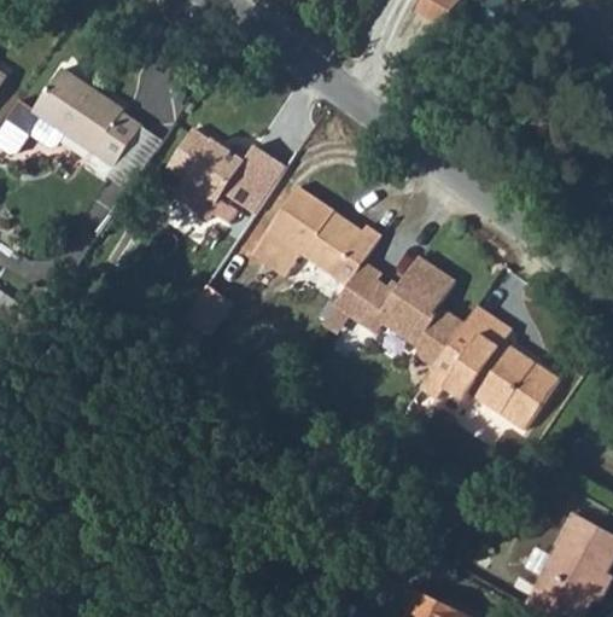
[(455,0),(415,0),(408,11),(442,35),(462,6),(455,0)]
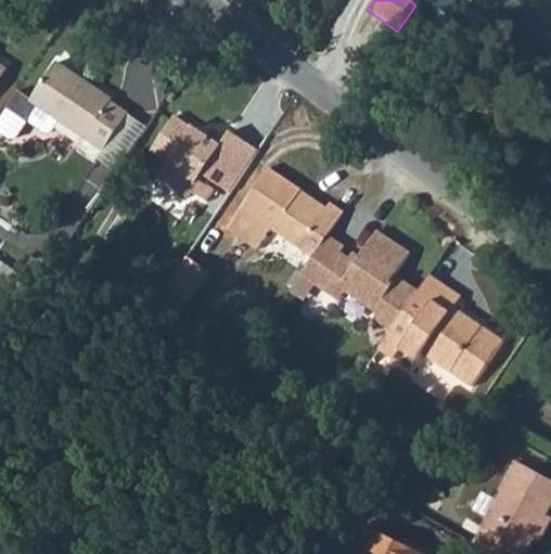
[(113,97),(55,60),(30,100),(15,90),(0,114),(0,131),(9,137),(15,136),(26,119),(45,131),(50,129),(59,117),(104,147),(128,111),(111,100),(113,97)]
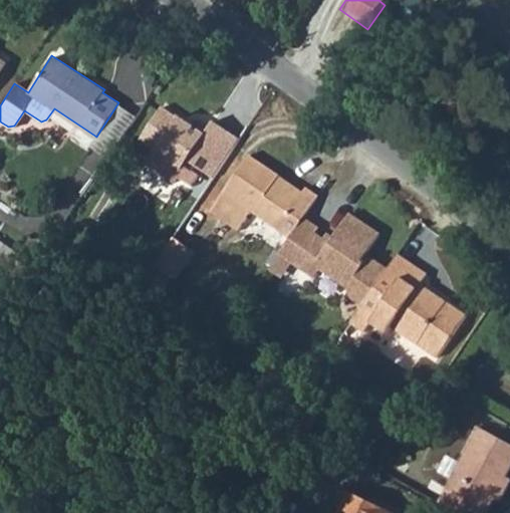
[(165,164),(175,171),(180,164),(193,173),(209,148),(154,110),(133,143),(165,164)]
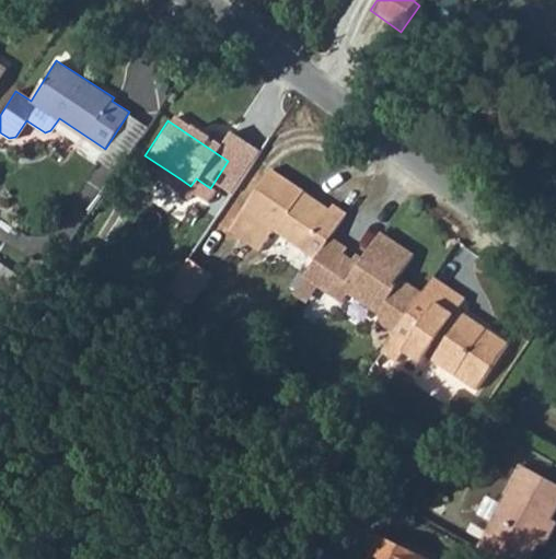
[(257,252),(270,231),(302,251),(314,259),(327,239),(345,212),(331,204),(324,213),(298,196),(301,191),(267,170),(227,233),(257,252)]
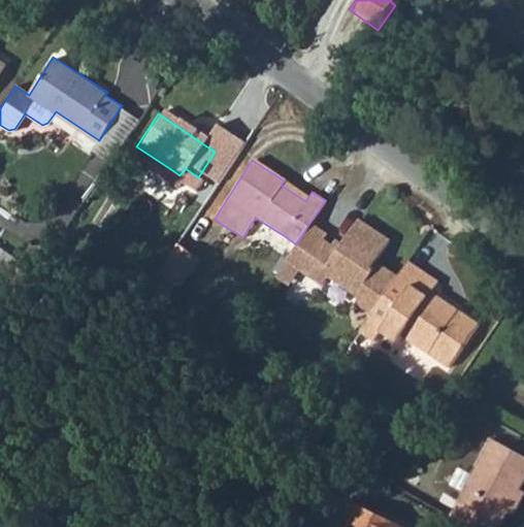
[(169,168),(164,177),(173,184),(177,179),(179,175),(169,168)]
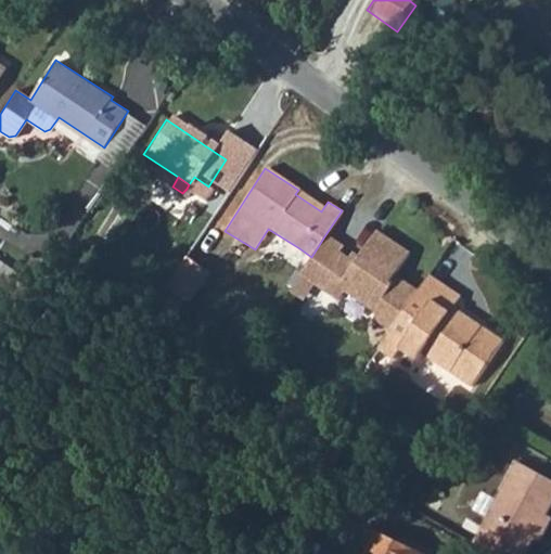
[(299,274),(340,299),(344,293),(373,310),(375,318),(389,327),(413,288),(391,274),(406,252),(371,229),(354,255),(349,261),(342,257),(333,252),(336,245),(324,236),(311,257),(299,274)]
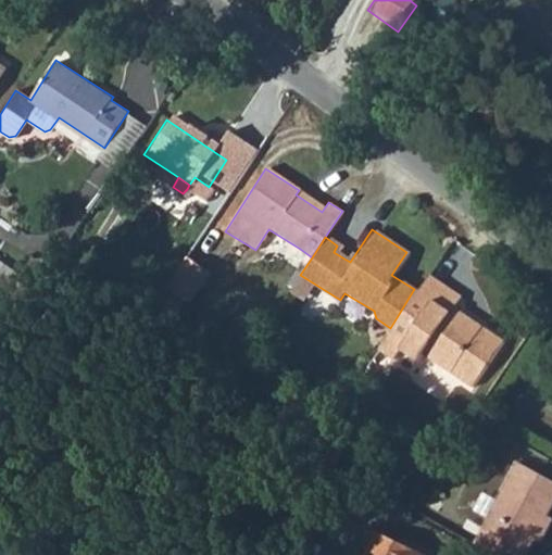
[(342,257),(350,262),(354,255),(347,251),(342,257)]
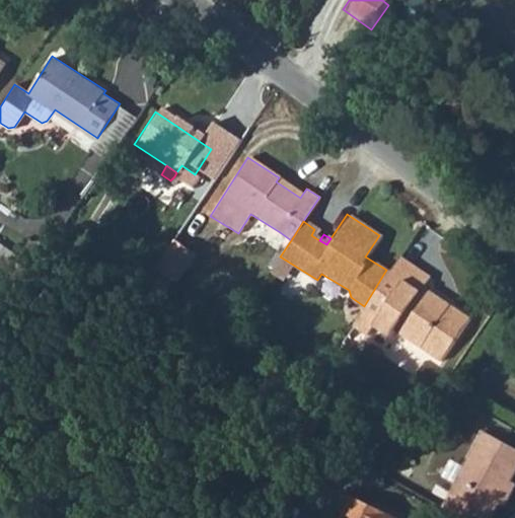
[(169,281),(174,284),(192,255),(188,252),(169,281)]
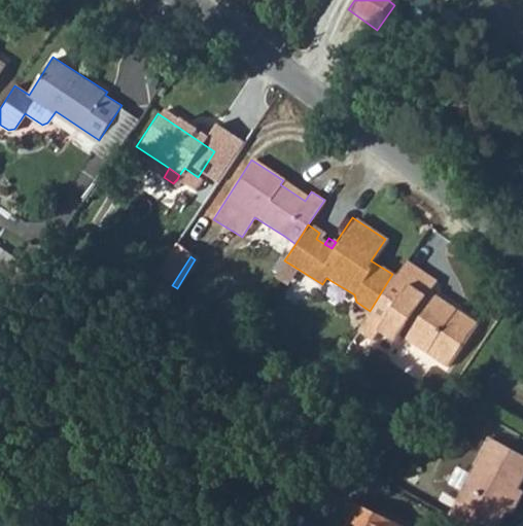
[(370,311),(356,331),(369,340),(376,327),(417,267),(404,257),(392,274),(370,311)]
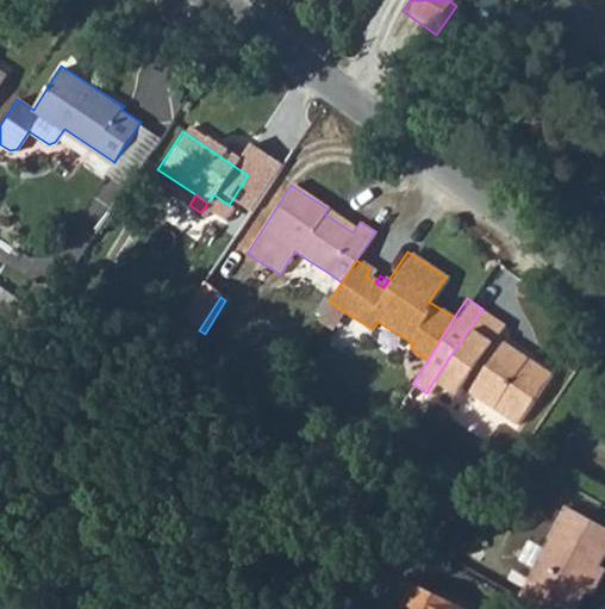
[(507,341),(494,333),(501,321),(482,309),(435,379),(456,392),(462,383),(516,417),(548,367),(524,352),(521,356),(515,353),(509,350),(507,341)]
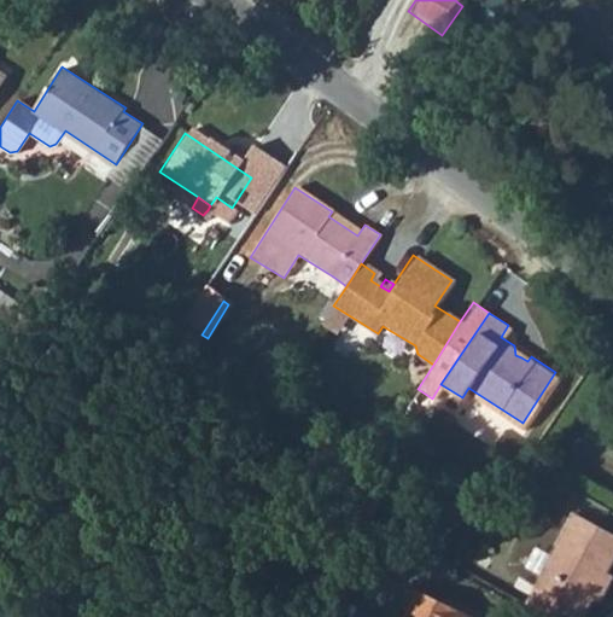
[(514,345),(515,355),(521,358),(527,361),(531,356),(514,345)]
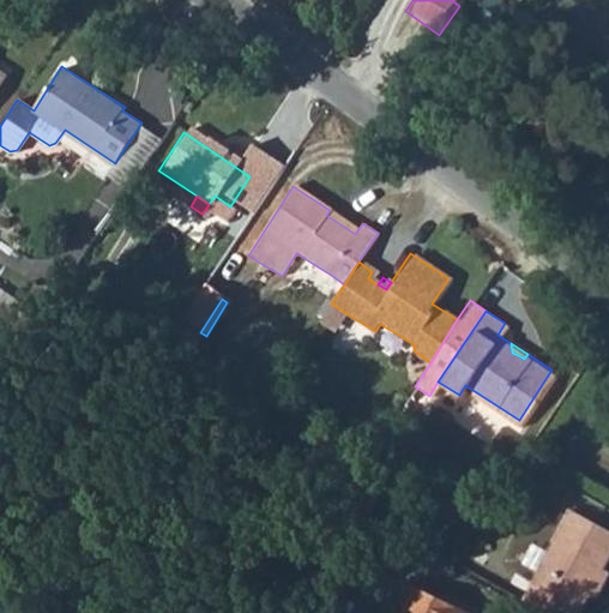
[(524,601),(547,612),(580,612),(591,593),(597,595),(608,574),(603,571),(607,563),(608,559),(608,523),(576,506),(524,601)]
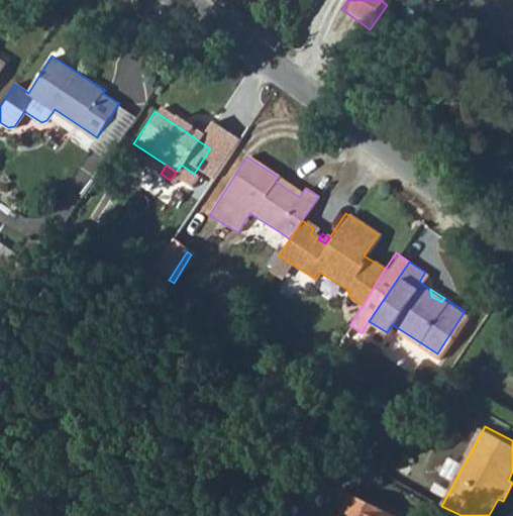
[(392,515),(352,496),(341,515),(392,515)]
